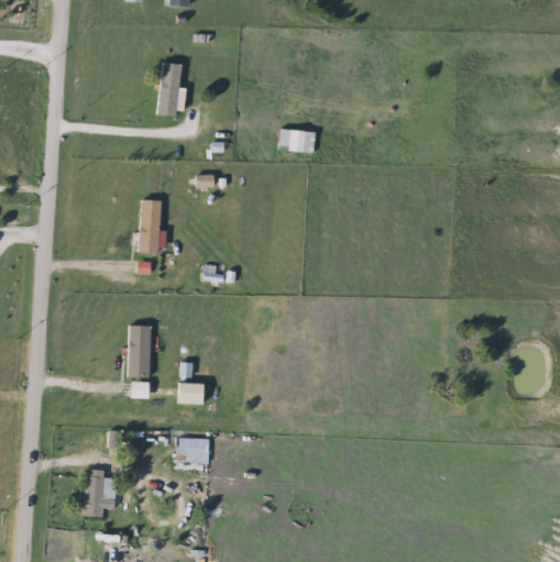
[(155,114),(162,62),(184,65),(178,107),(176,106),(174,118),(155,114)]
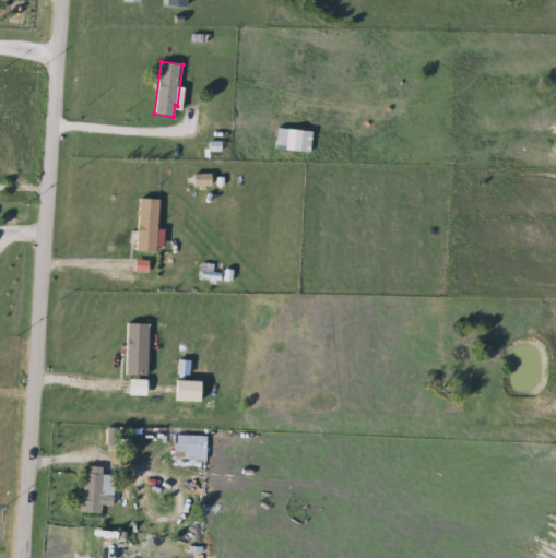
[(310,151),(275,151),(275,129),(311,130),(310,151)]
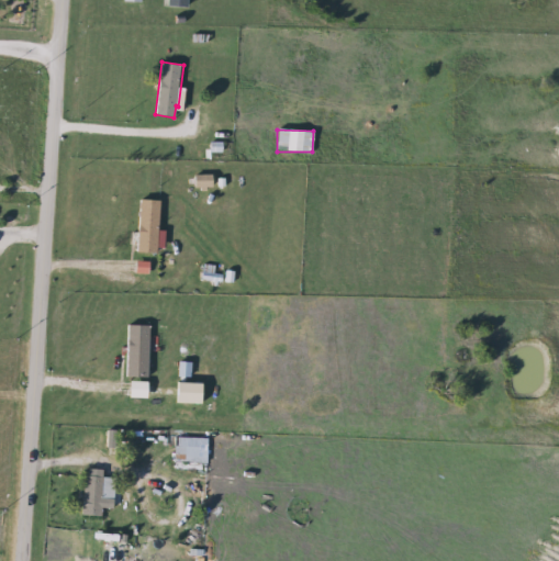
[(193,176),(211,176),(211,188),(193,188),(193,176)]
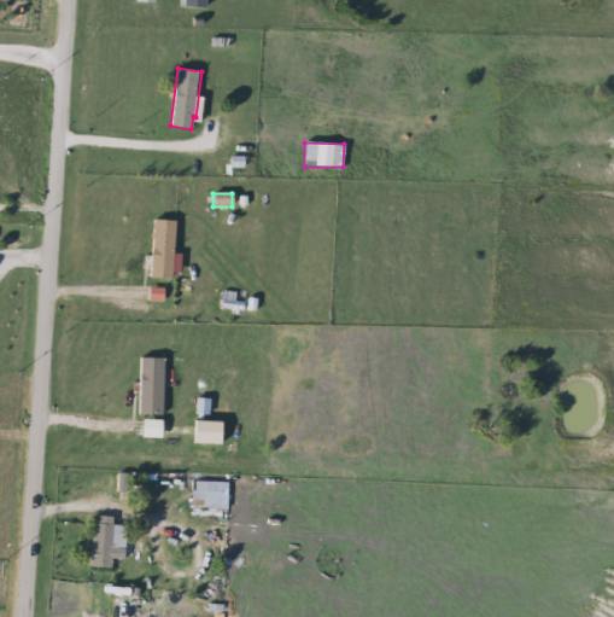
[(177,221),(171,279),(148,277),(153,219),(177,221)]
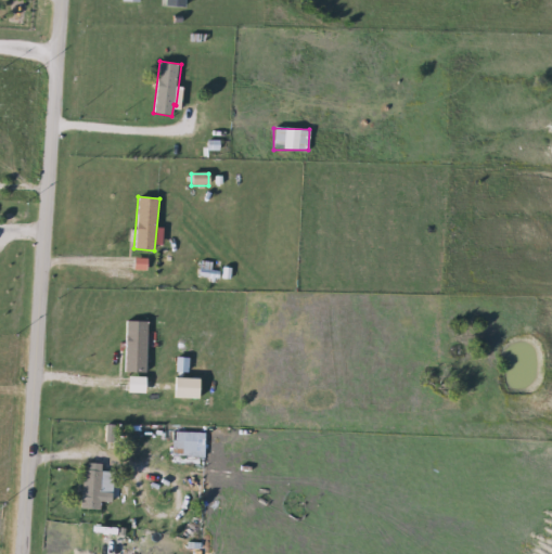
[(149,373),(125,373),(125,321),(149,321),(149,373)]
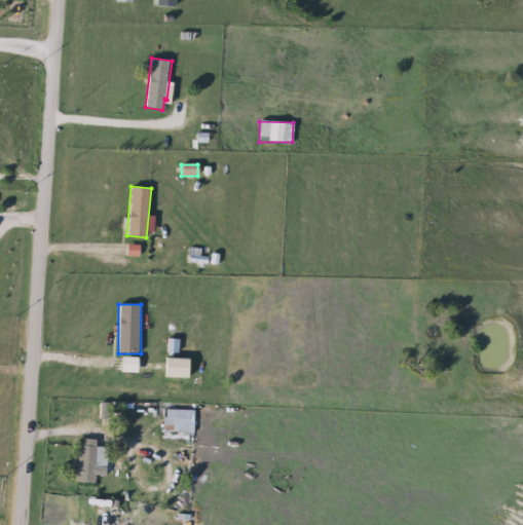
[(185,357),(185,377),(169,377),(169,357),(185,357)]
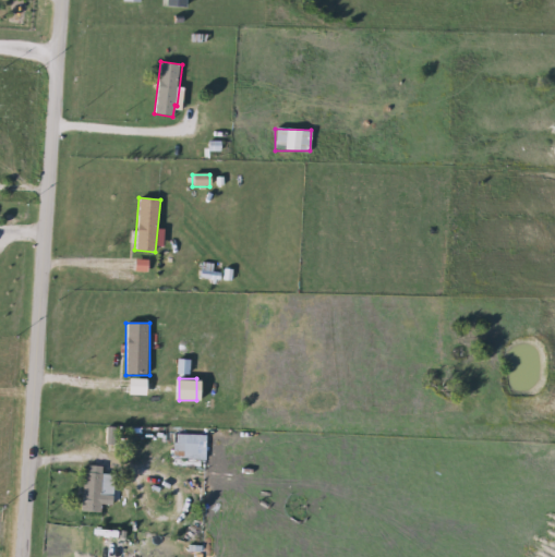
[(115,427),(117,445),(108,446),(105,428),(115,427)]
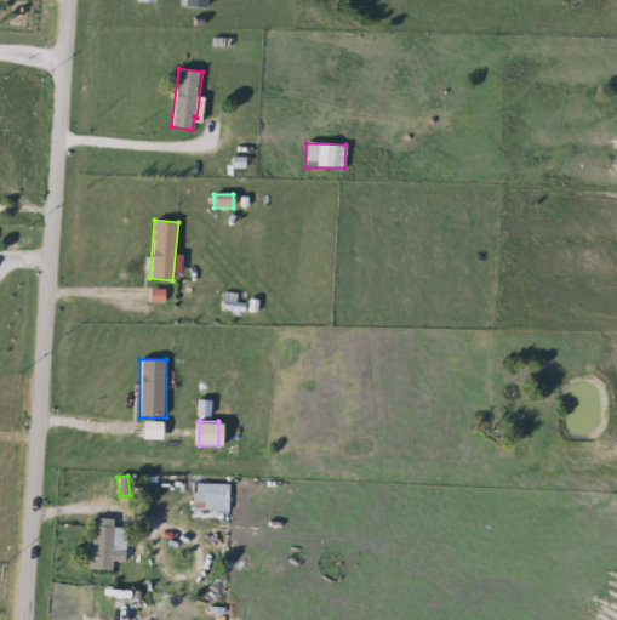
[(194,511),(194,484),(229,484),(229,511),(194,511)]
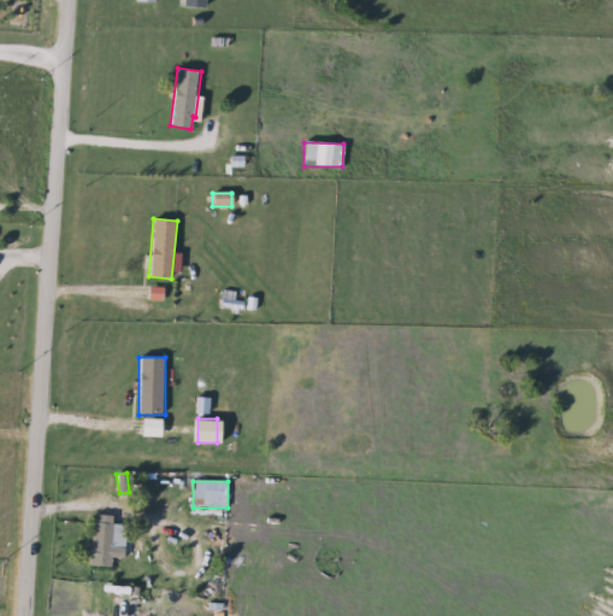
[(90,565),(90,522),(112,522),(112,565),(90,565)]
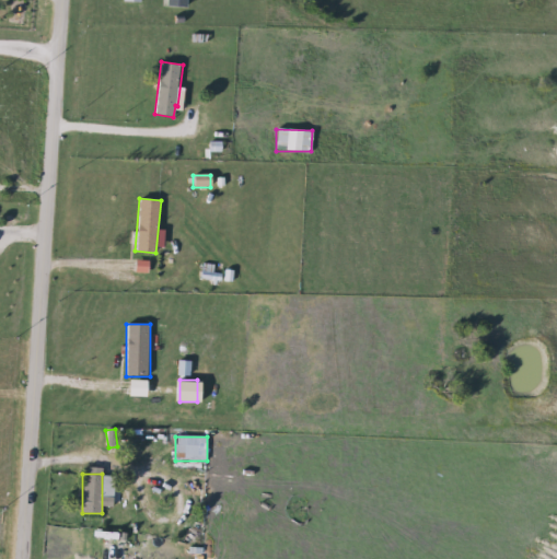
All buildings are outlined.
